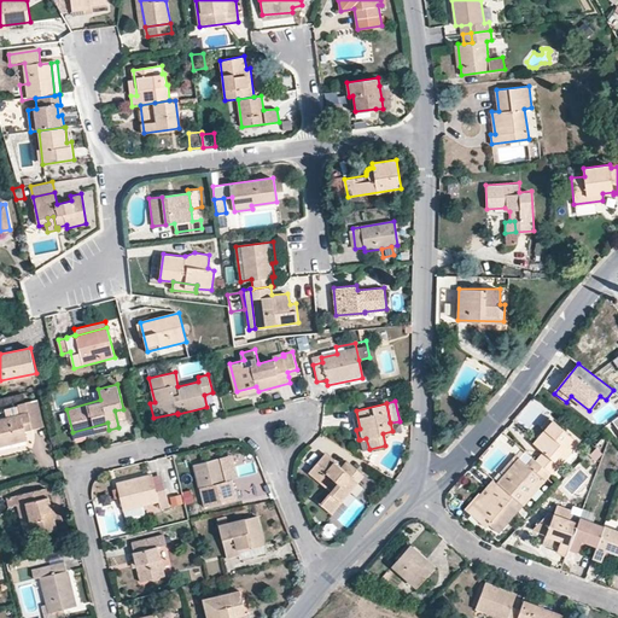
[(0,418),(0,445),(27,439),(27,436),(45,432),(38,404),(18,409),(19,414),(0,418)]
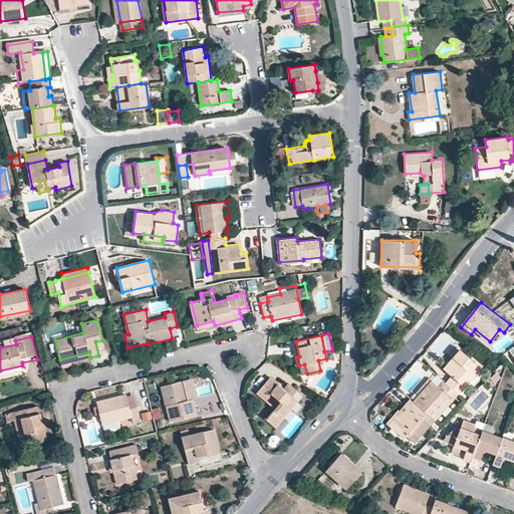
[(459,394),(465,387),(462,382),(478,364),(460,349),(444,368),(452,375),(446,382),(447,382),(458,393),(459,394)]
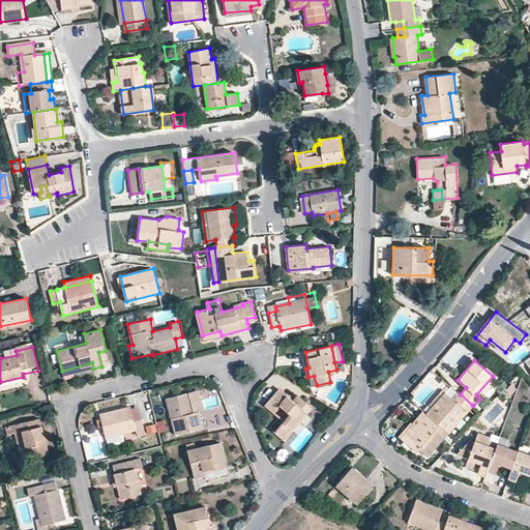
[(63,376),(93,369),(92,362),(62,371),(63,376)]
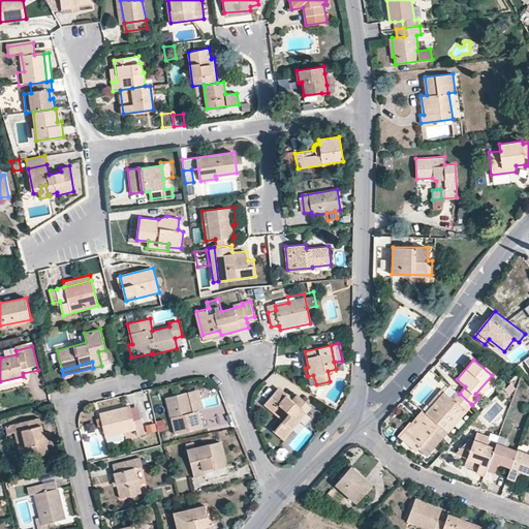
[(496,378),(492,375),(475,394),(478,398),(496,378)]
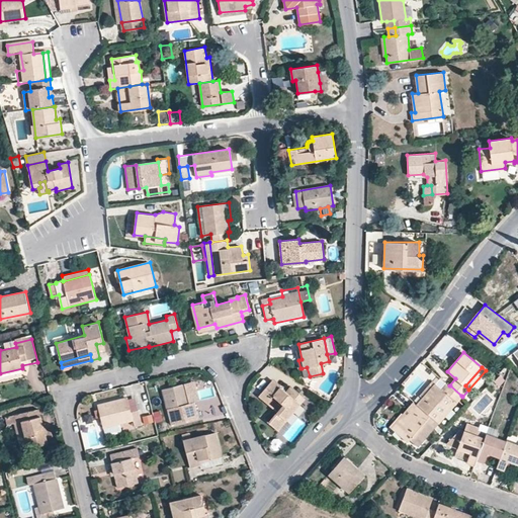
[(263,391),(271,399),(274,396),(283,404),(268,421),(278,429),(305,398),(290,385),(285,391),(272,379),(263,391)]
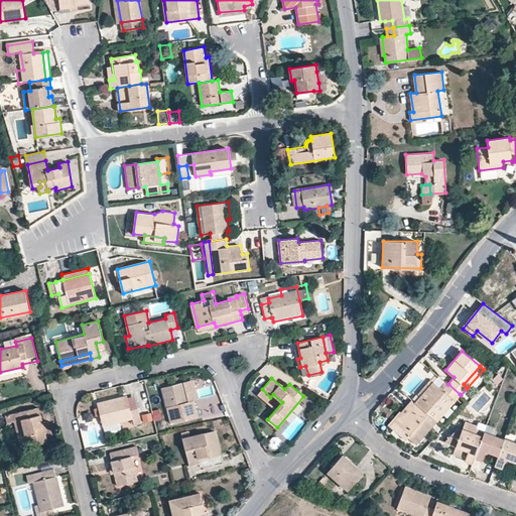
[(417,394),(420,396),(433,381),(430,379),(417,394)]
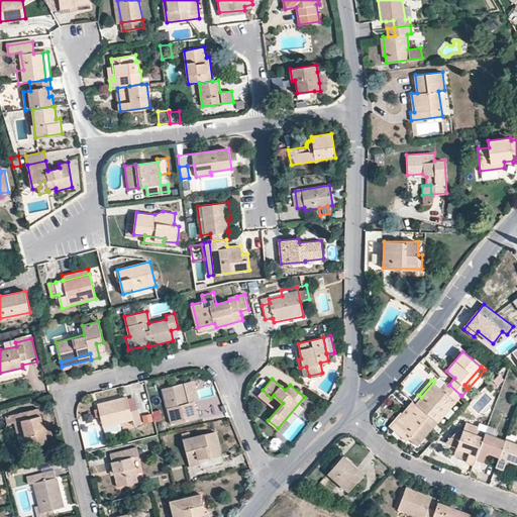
[(192,381),(162,388),(171,423),(197,416),(193,400),(196,400),(192,381)]
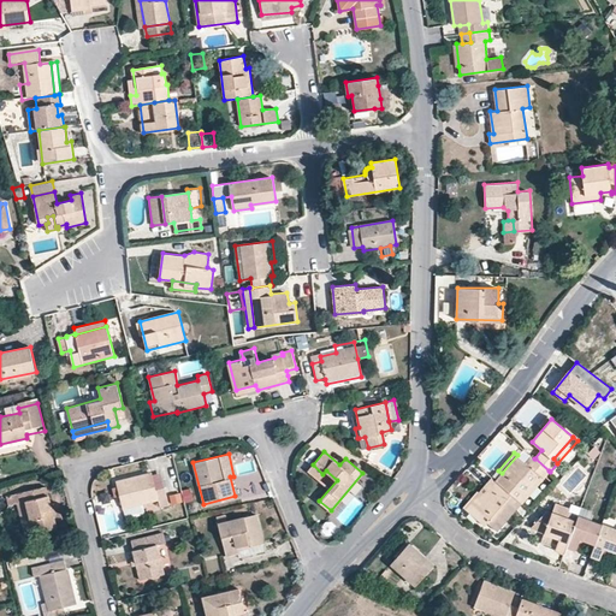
[(496,480),(521,502),(549,471),(535,458),(529,466),(526,462),(517,455),(502,473),(496,480)]
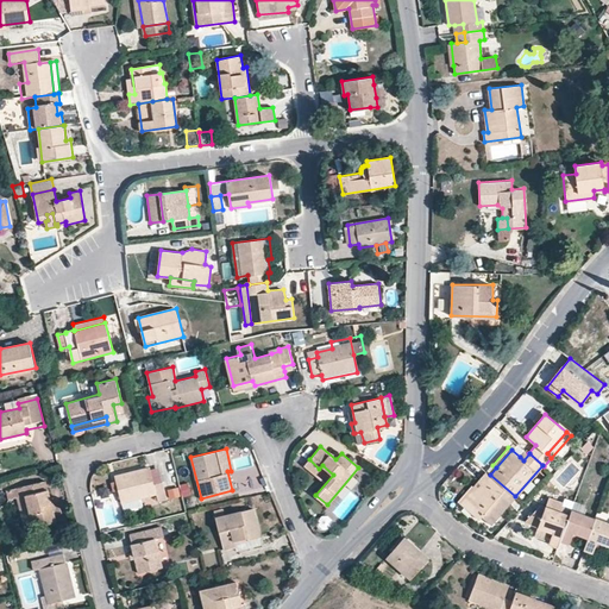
[(316,473),(319,469),(309,459),(306,464),(316,473)]
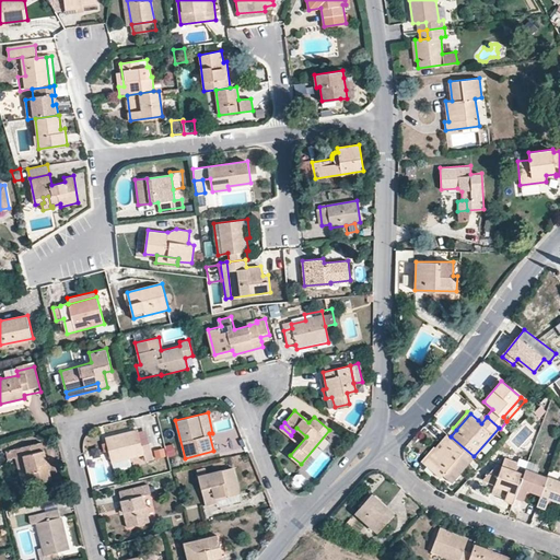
[(142,445),(138,430),(106,438),(112,462),(113,462),(129,457),(144,454),(146,461),(153,459),(149,443),(142,445)]
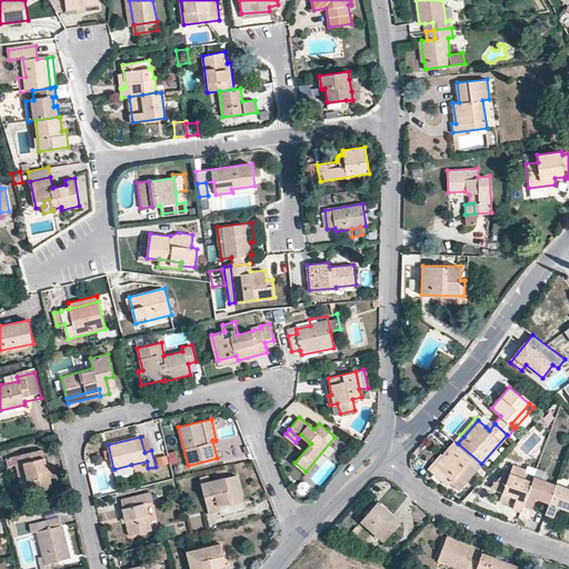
[(430,469),(433,472),(458,443),(455,440),(430,469)]
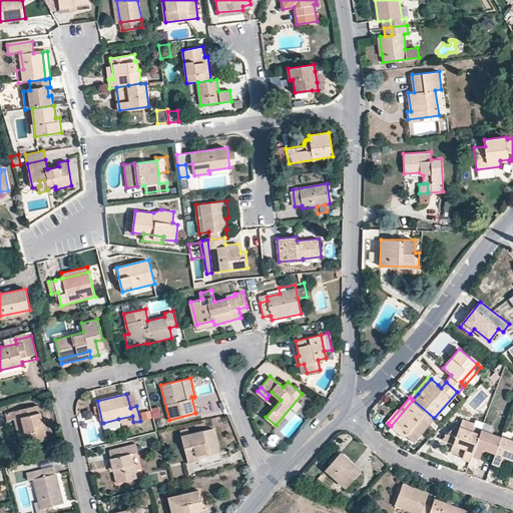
[(414,441),(434,418),(413,400),(391,426),(404,437),(406,435),(414,441)]
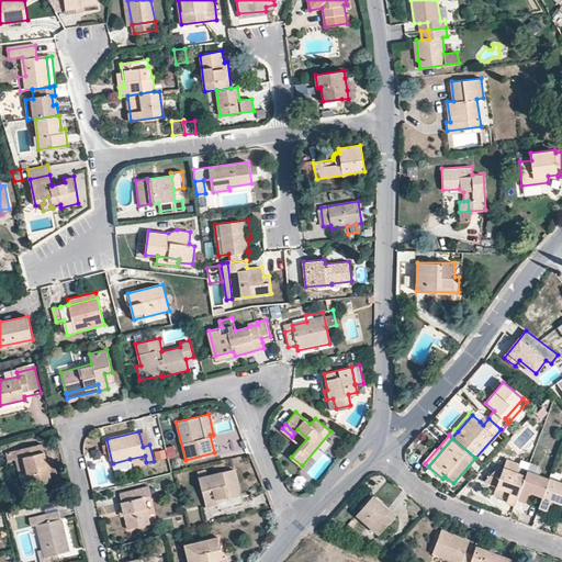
[(23,457),(31,486),(52,482),(42,442),(13,450),(15,458),(23,457)]
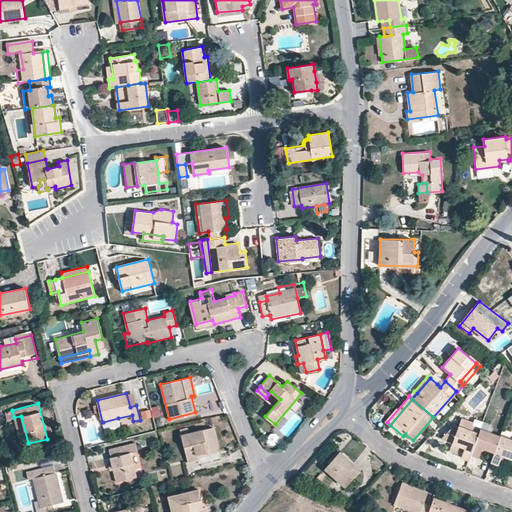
[(151,412),(143,412),(143,420),(151,420),(151,412)]
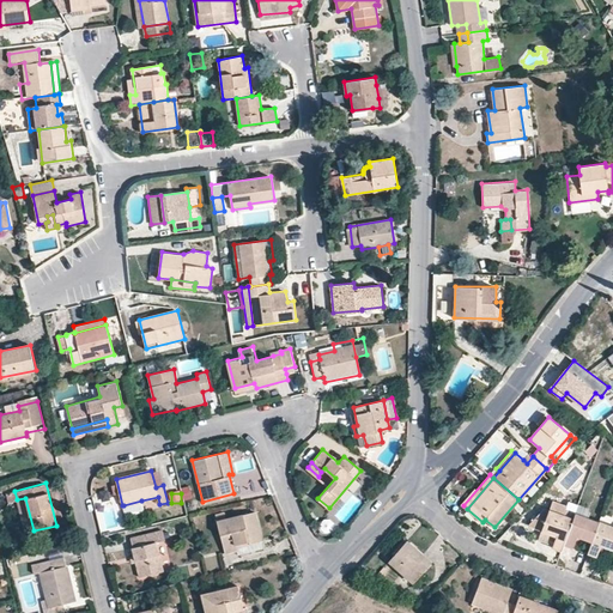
[(25,532),(34,530),(25,498),(17,499),(25,532)]
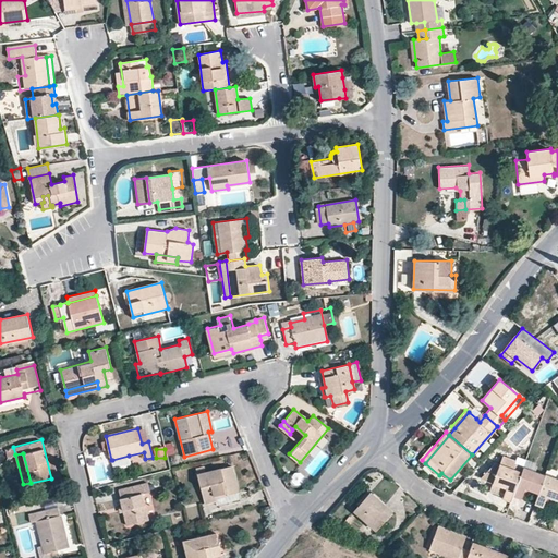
[(129,456),(112,460),(114,470),(131,465),(129,456)]
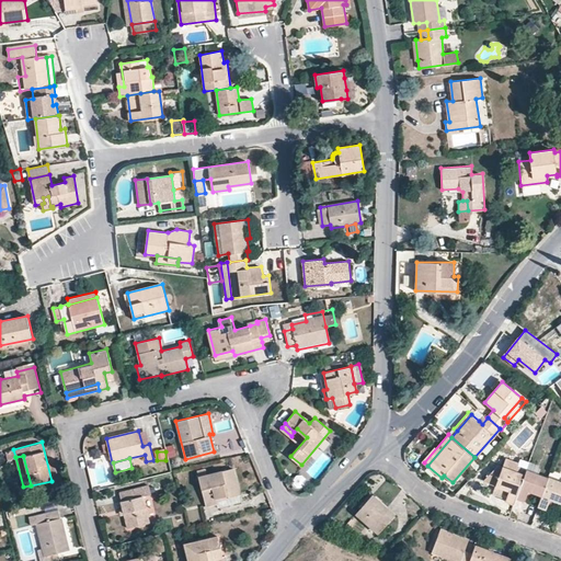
[(516,496),(527,468),(518,465),(518,464),(505,458),(502,467),(492,464),(485,480),(495,484),(508,490),(505,499),(505,500),(514,504),(516,496)]
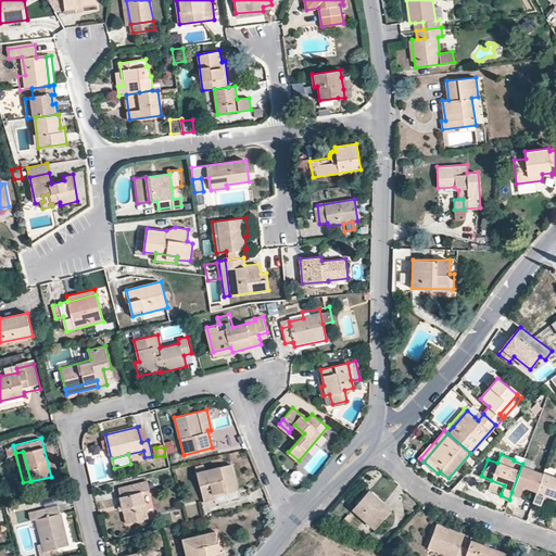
[(239,490),(231,463),(197,471),(204,500),(215,497),(215,493),(226,490),(227,493),(239,490)]
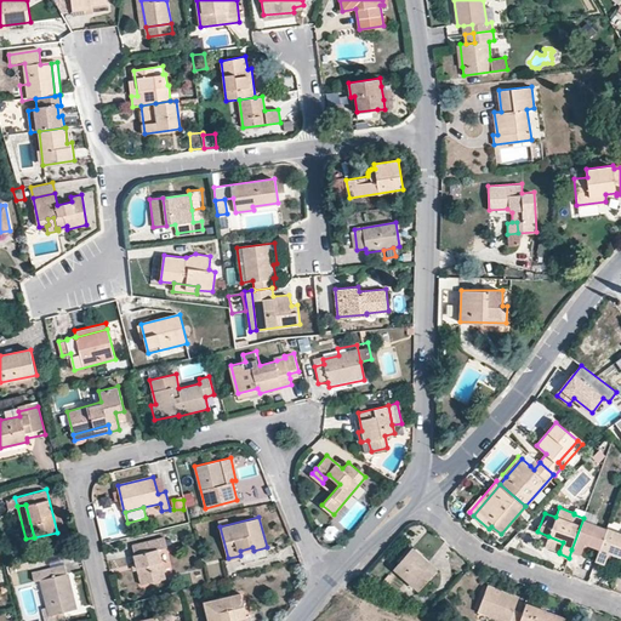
[(584,518),(571,550),(581,553),(586,542),(600,547),(608,528),(584,518)]
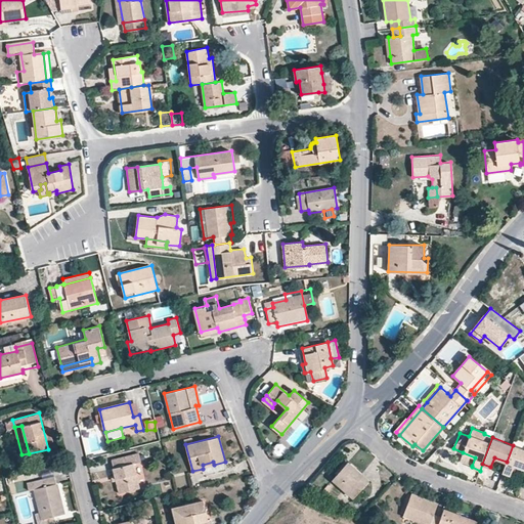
[(523,449),(513,445),(507,462),(503,472),(511,475),(514,465),(523,468),(523,449)]
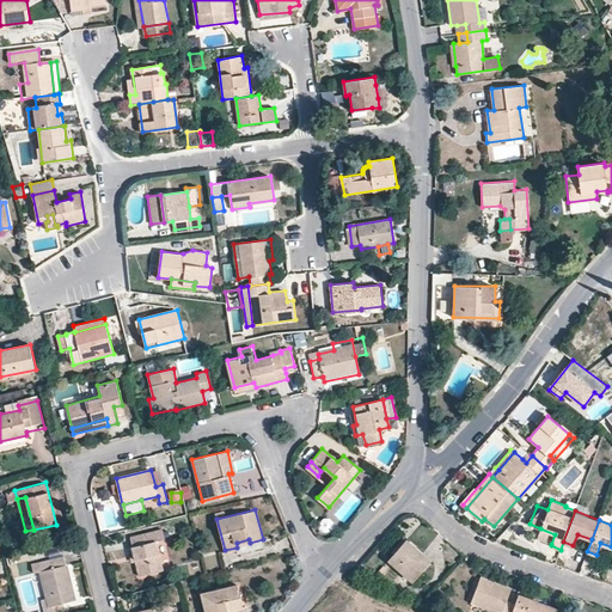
[(537,538),(551,544),(555,534),(540,528),(537,538)]
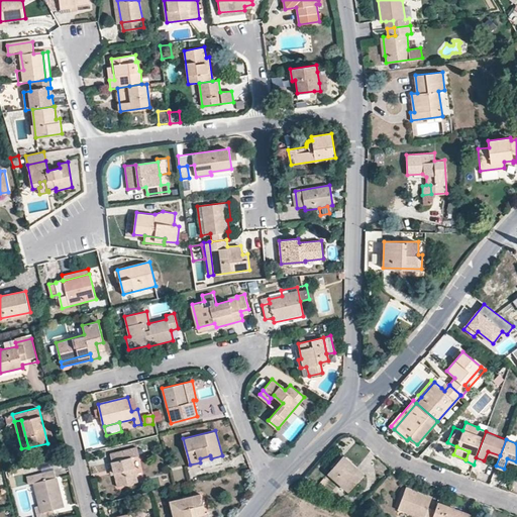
[(139,455),(137,447),(111,453),(113,461),(111,462),(117,486),(138,481),(132,457),(139,455)]
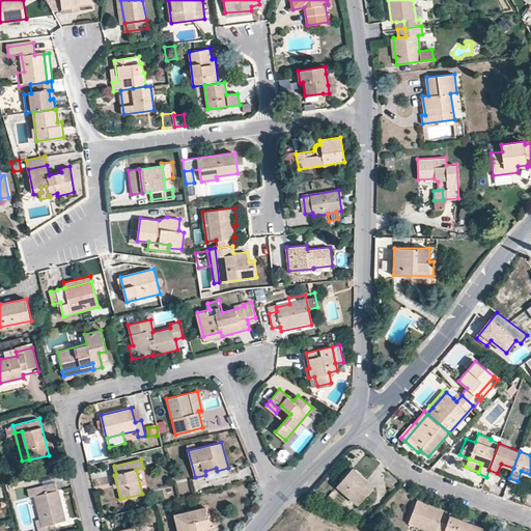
[(229,473),(228,468),(217,471),(216,468),(205,471),(205,475),(207,479),(229,473)]
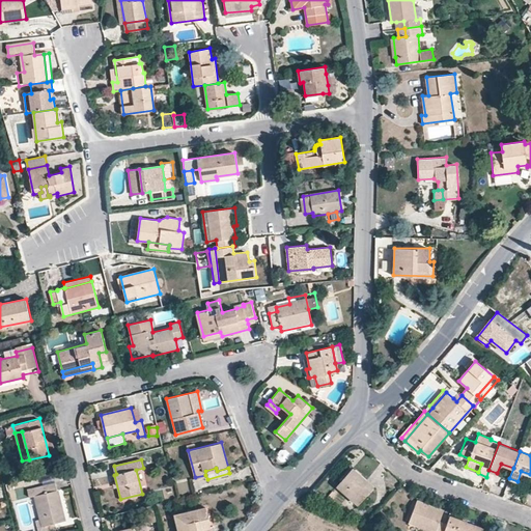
[(374,486),(353,468),(337,485),(359,505),(374,486)]
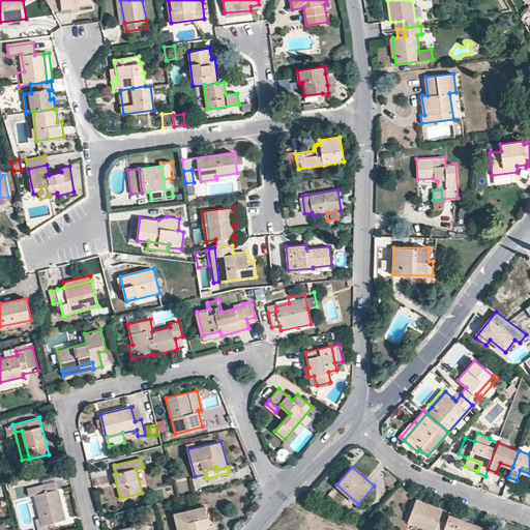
[(42,524),(55,522),(64,520),(56,481),(28,488),(29,496),(35,495),(40,518),(42,524)]
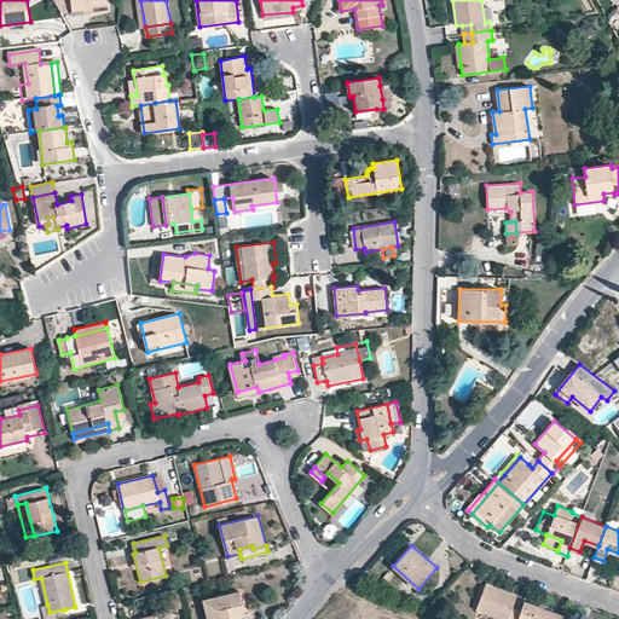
[(518,618),(521,611),(513,608),(518,594),(486,583),(476,608),(503,618),(518,618)]
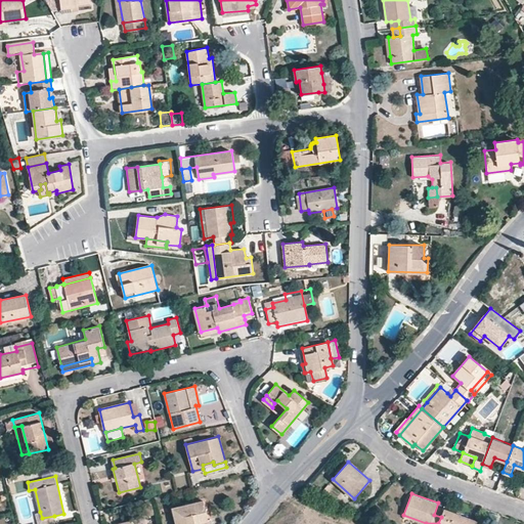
[(208,520),(204,500),(173,508),(176,523),(200,523),(200,522),(208,520)]
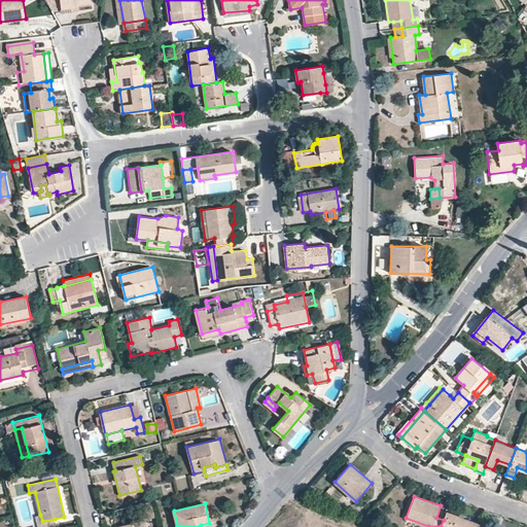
[(441,526),(479,526),(480,526),(481,524),(447,512),(444,520),(441,526)]
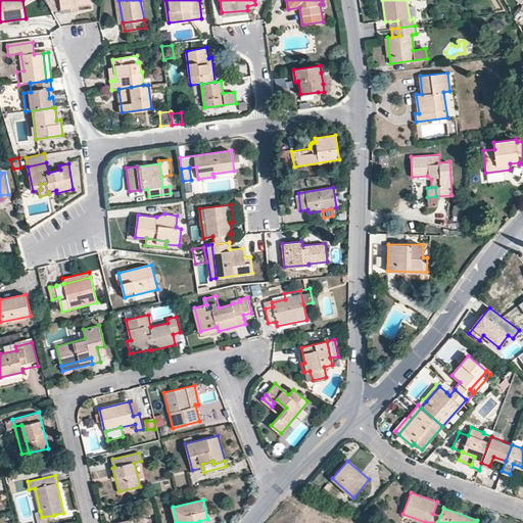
[(41,522),(55,520),(54,515),(42,517),(40,511),(36,512),(38,522),(41,522)]
